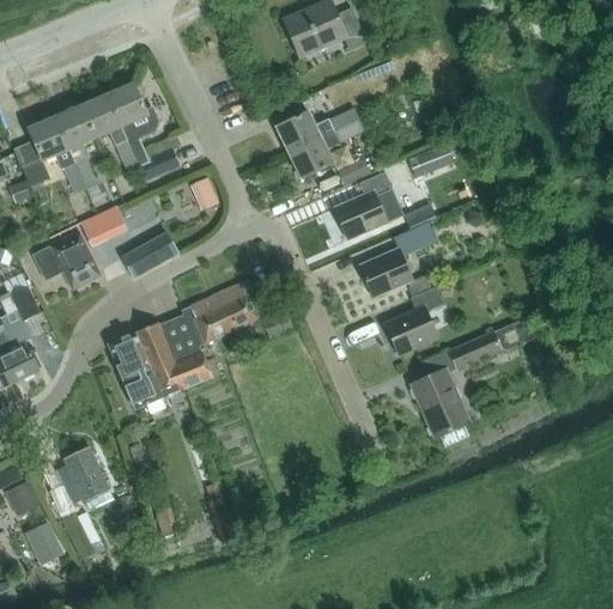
[(335,12),(329,0),(322,0),(285,16),(302,56),(343,40),(346,48),(366,41),(351,5),(335,12)]
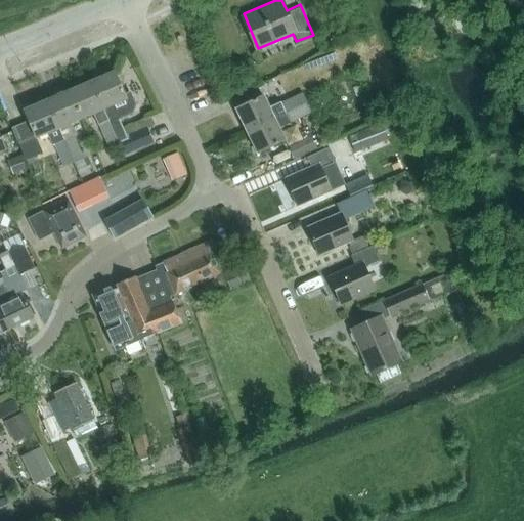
[(115,70),(91,80),(103,107),(116,136),(119,142),(119,141),(124,154),(155,141),(147,125),(154,123),(149,114),(123,125),(119,118),(133,112),(135,104),(130,90),(124,92),(115,70)]
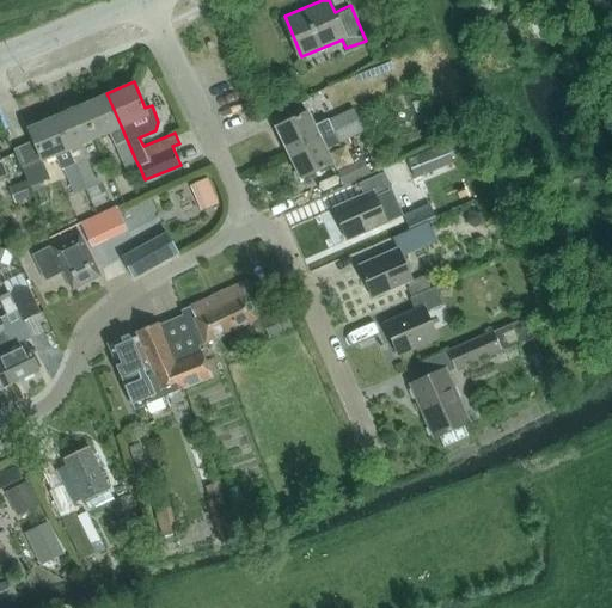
[(135,159),(121,126),(106,93),(80,104),(95,136),(109,130),(115,145),(127,171),(139,166),(135,159)]
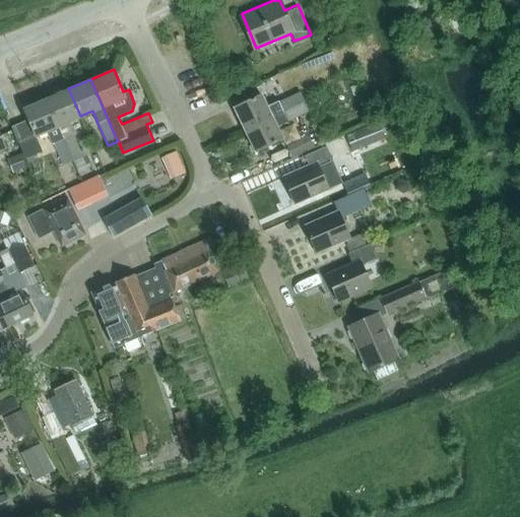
[(47,98),(58,126),(64,138),(70,154),(73,159),(82,155),(73,134),(68,122),(80,116),(68,88),(47,98)]
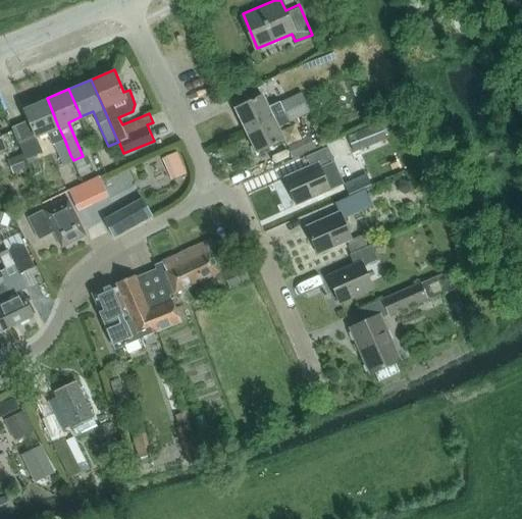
[(306,101),(301,92),(280,101),(268,106),(262,94),(236,106),(246,128),(273,115),(306,101)]
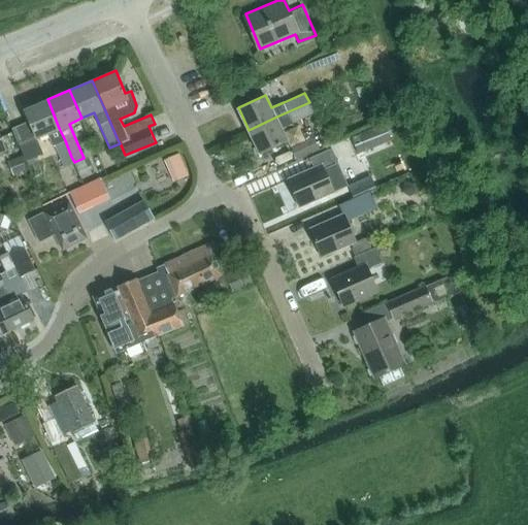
[(56,144),(58,150),(50,153),(58,169),(65,166),(74,162),(71,157),(65,140),(59,128),(47,99),(24,109),(36,137),(50,132),(56,144)]
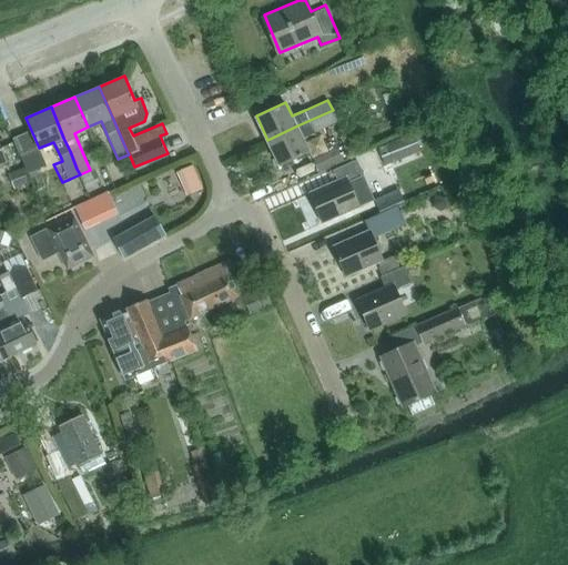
[(314,131),(337,121),(333,110),(297,125),(267,140),(280,164),(310,150),(302,137),(314,131)]
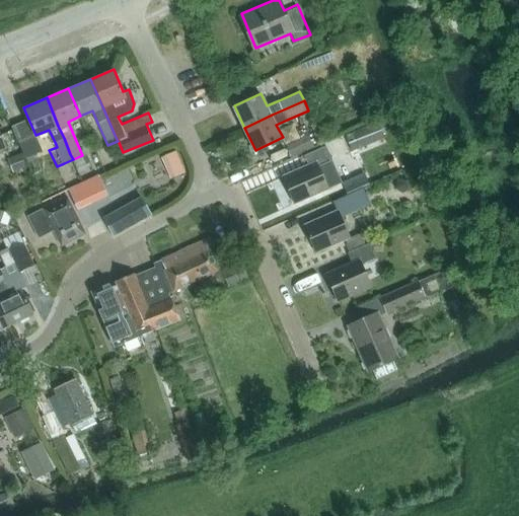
[(352,150),(384,138),(377,120),(345,133),(352,150)]
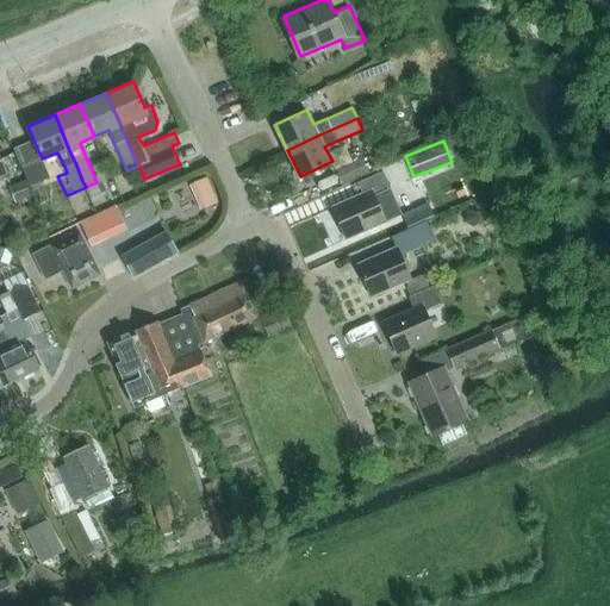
[(340,168),(346,180),(371,169),(366,157),(340,168)]
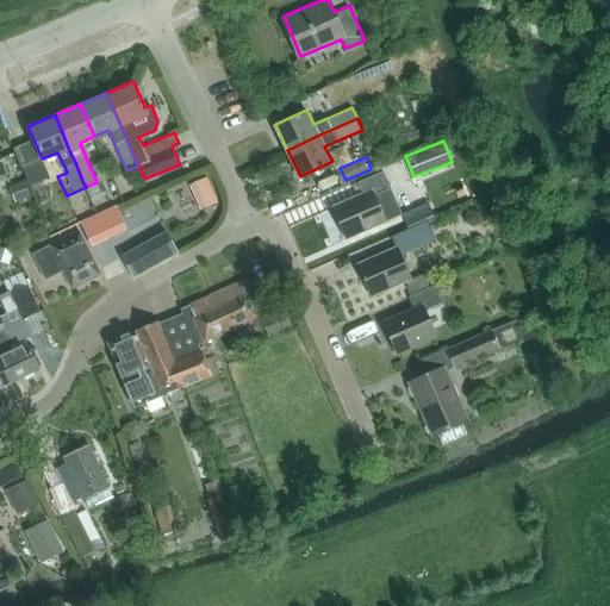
[(332,205),(347,237),(386,220),(402,213),(384,170),(358,181),(362,192),(332,205)]
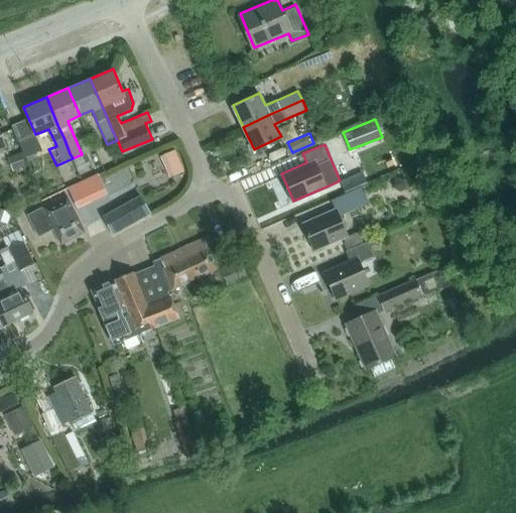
[(167,151),(177,173),(184,170),(174,148),(167,151)]
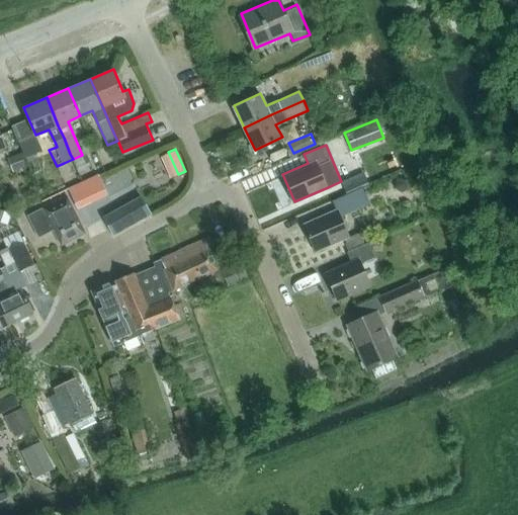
[(21,152),(10,156),(15,169),(27,164),(21,152)]
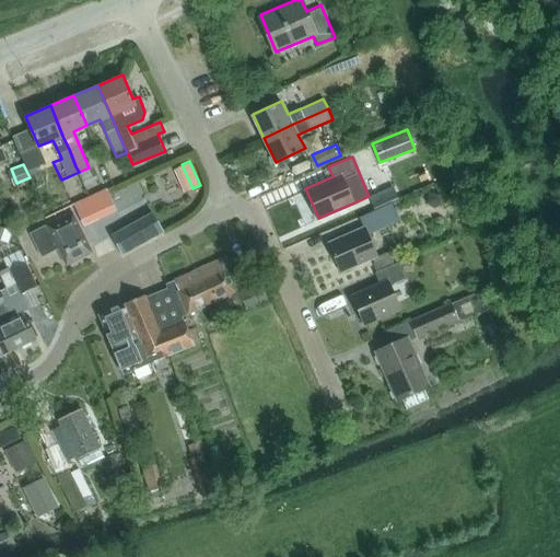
[(89,167),(79,172),(84,185),(94,181),(89,167)]
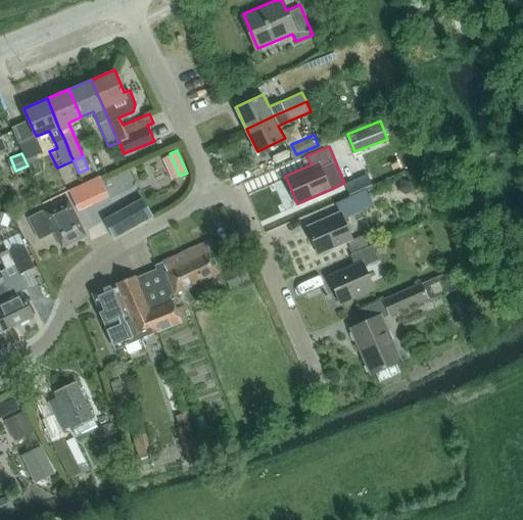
[(79,173),(74,160),(64,164),(69,177),(79,173)]
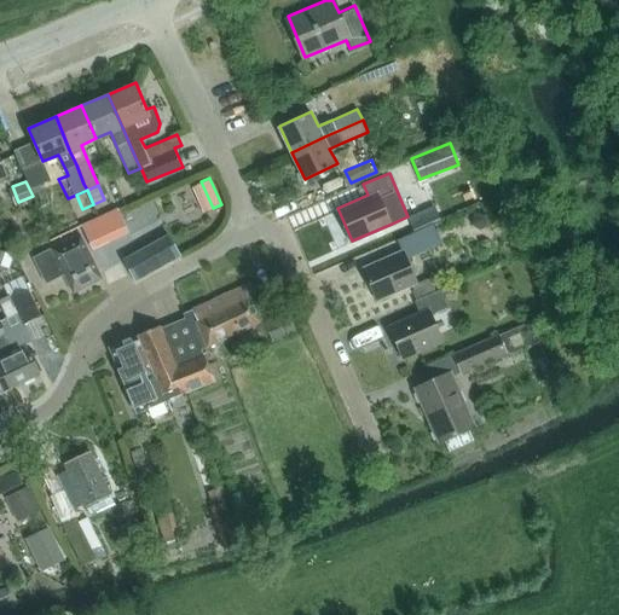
[(434,204),(408,216),(414,228),(440,216),(434,204)]
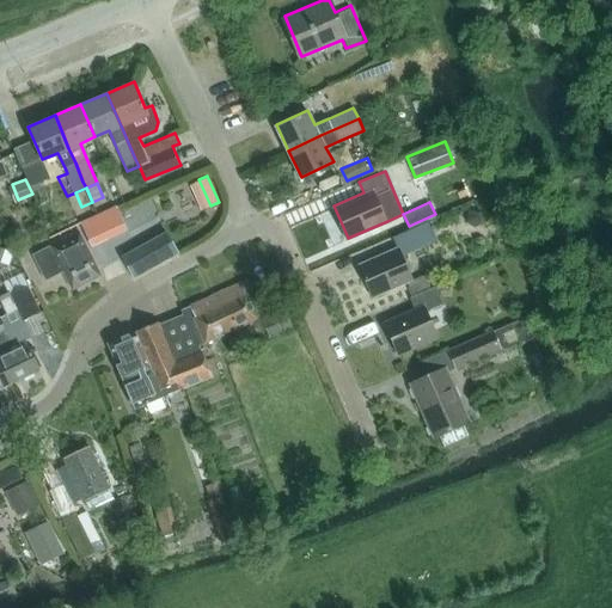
[(95,246),(127,229),(115,203),(81,220),(95,246)]
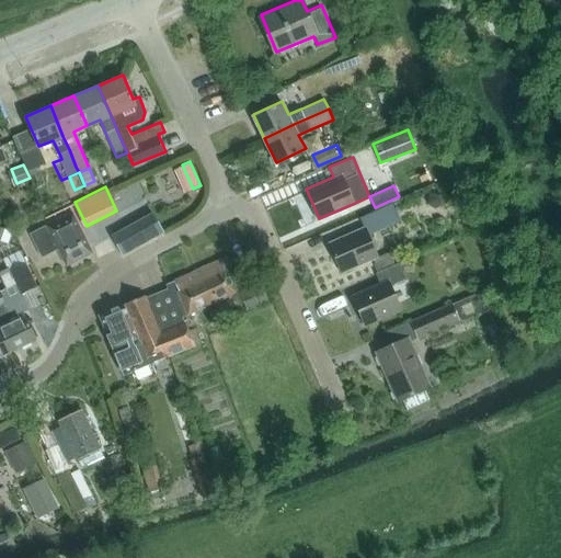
[(428,193),(427,202),(435,207),(441,205),(442,196),(434,191),(428,193)]
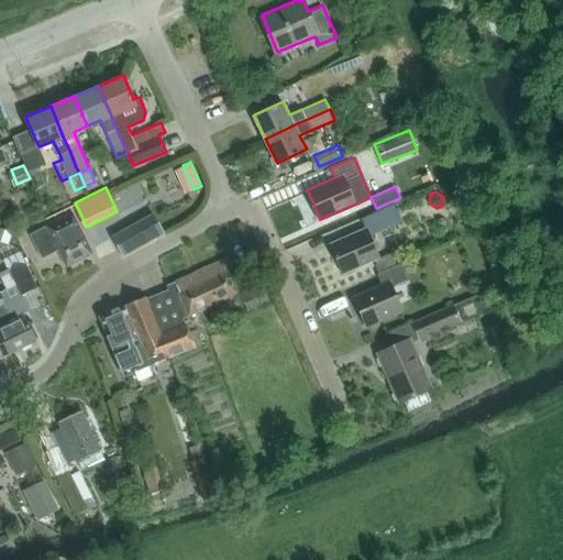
[(366,227),(330,243),(343,272),(375,257),(379,256),(370,233),(400,220),(398,215),(393,202),(367,213),(362,217),(366,227)]
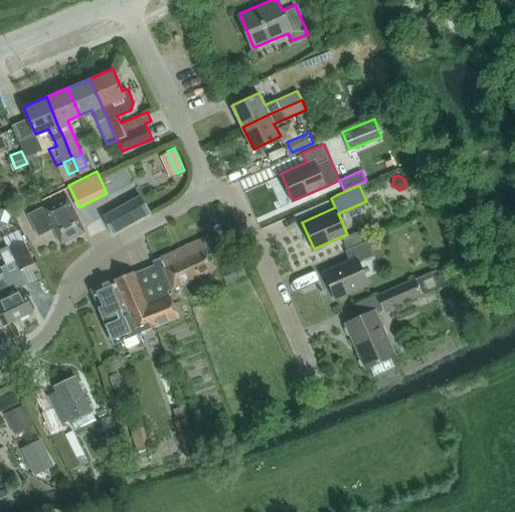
[(140,193),(103,215),(112,231),(150,210),(140,193)]
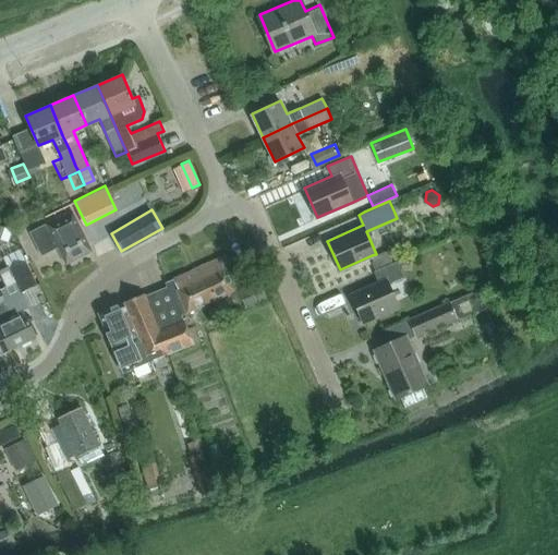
[(56,242),(65,263),(92,250),(72,210),(31,231),(41,253),(55,246),(52,244),(56,242)]
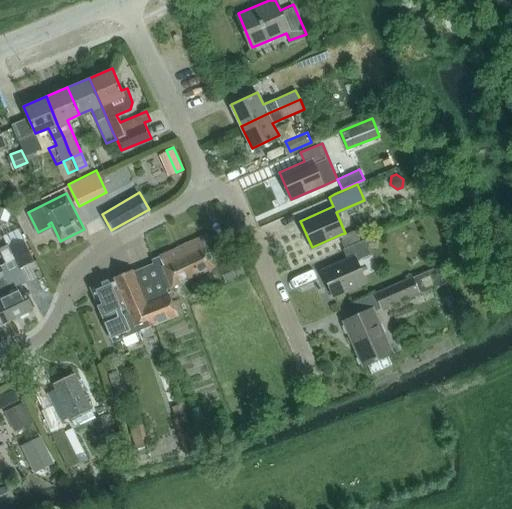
[(0,205),(0,218),(7,220),(10,209),(0,205)]
